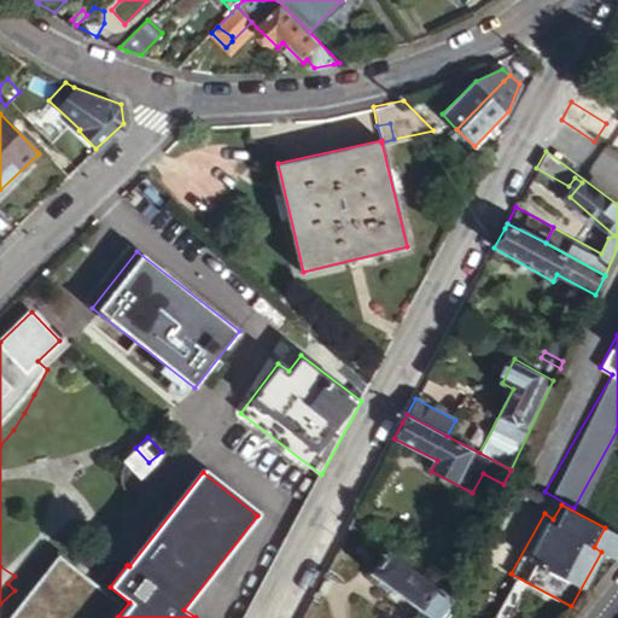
[(617,557),(617,534),(605,528),(594,547),(601,552),(616,560),(617,557)]
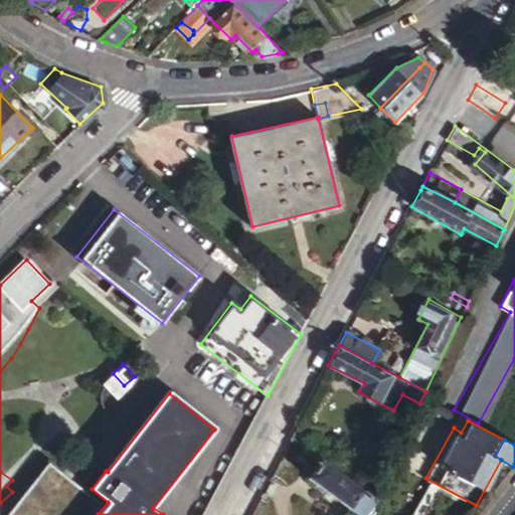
[(374,498),(321,459),(308,476),(350,506),(352,508),(353,506),(363,513),(374,498)]
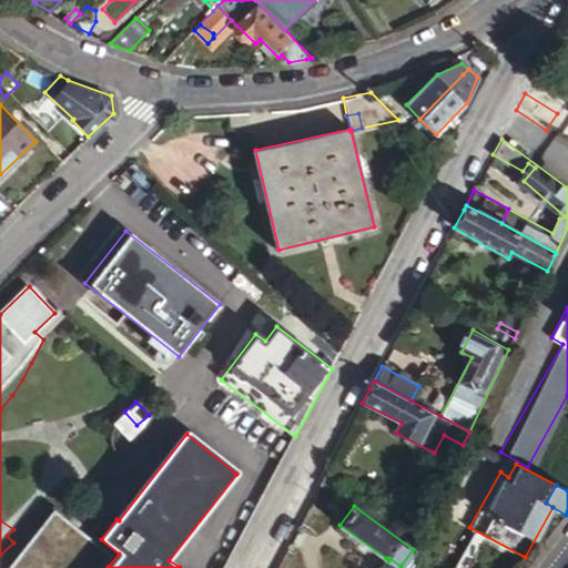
[(95,567),(108,554),(50,508),(1,567),(95,567)]
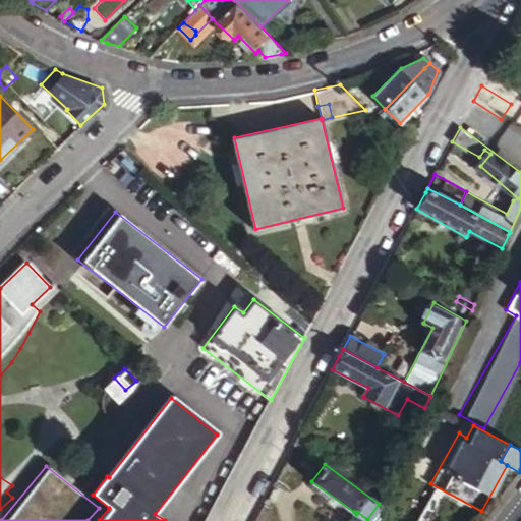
[(356,514),(354,512),(347,520),(365,520),(367,519),(357,512),(356,514)]
